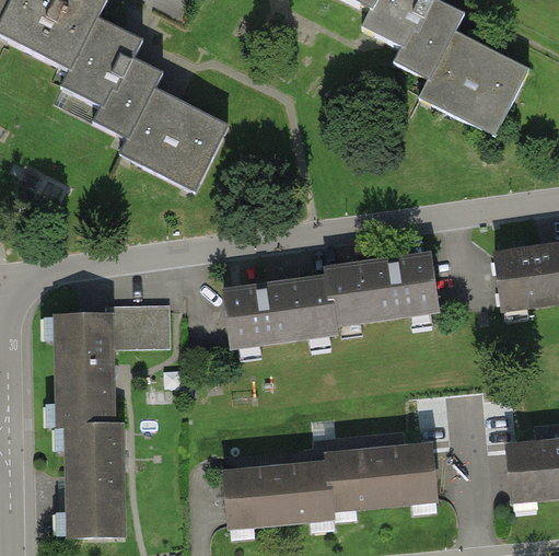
[(197,188),(230,124),(179,99),(156,88),(164,72),(137,58),(144,42),(121,30),(99,19),(108,0),(0,0),(0,33),(73,70),(65,88),(102,106),(94,120),(131,139),(125,153),(197,188)]
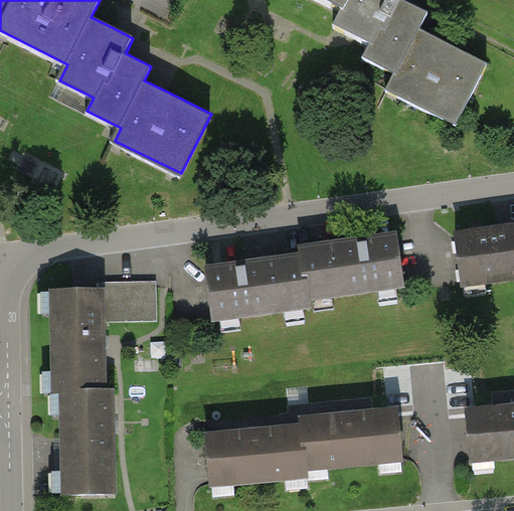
[(456,122),(486,62),(439,38),(419,28),(427,12),(403,0),(324,0),(345,10),(337,25),(372,43),(365,56),(397,72),(389,89),(456,122)]
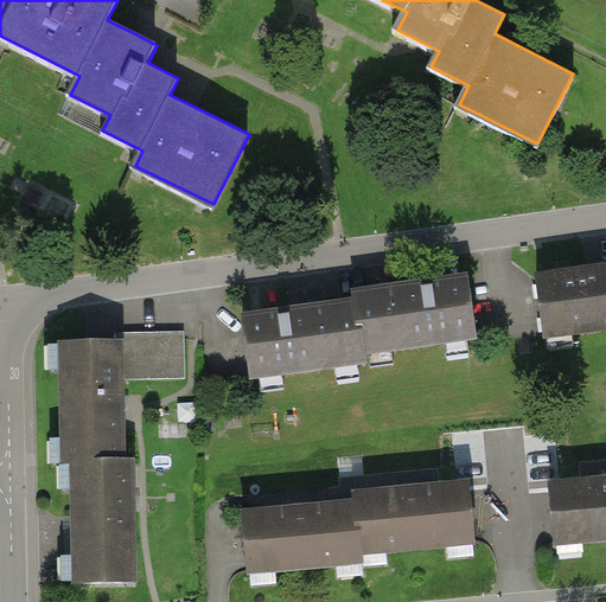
[(605,266),(601,267),(535,276),(543,332),(605,322),(605,266)]
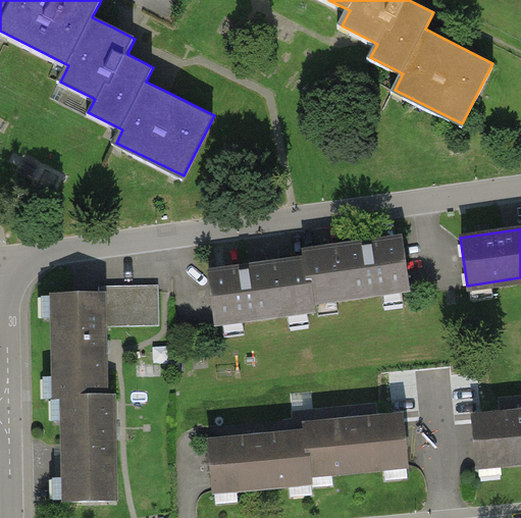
[(307,253),(308,261),(279,265),(211,274),(217,322),(314,309),(313,299),(409,286),(403,241),(347,248),(307,253)]
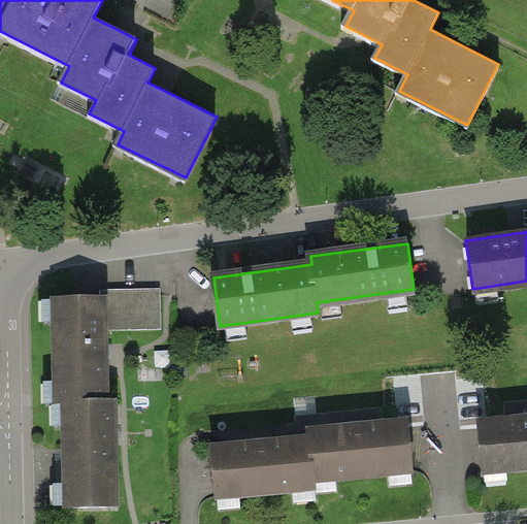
[(161,292),(105,295),(106,325),(161,325),(161,292)]
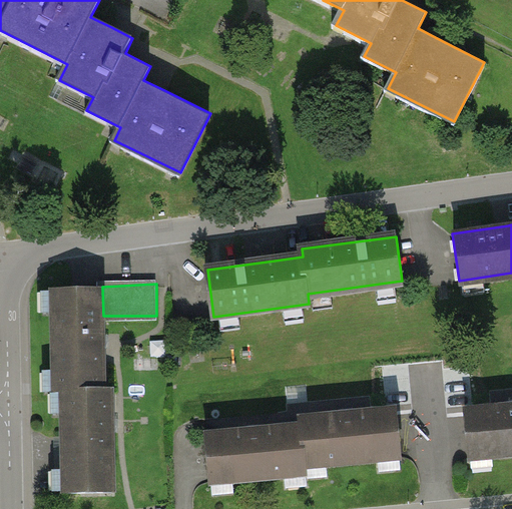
[(57,388),(65,388),(66,492),(112,491),(111,413),(111,387),(104,387),(103,338),(103,316),(102,287),(56,288),(57,388)]
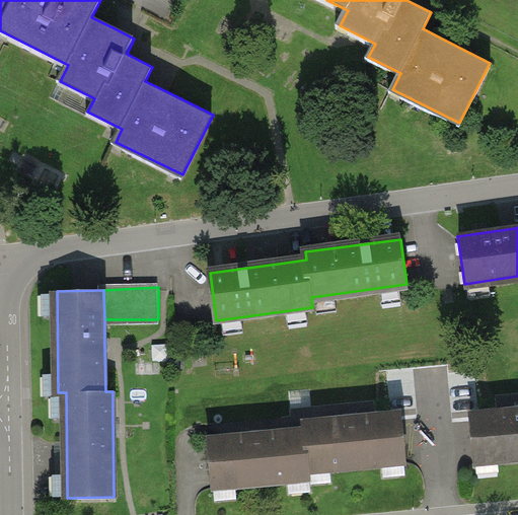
[(517,410),(470,415),(474,462),(517,457),(517,410)]
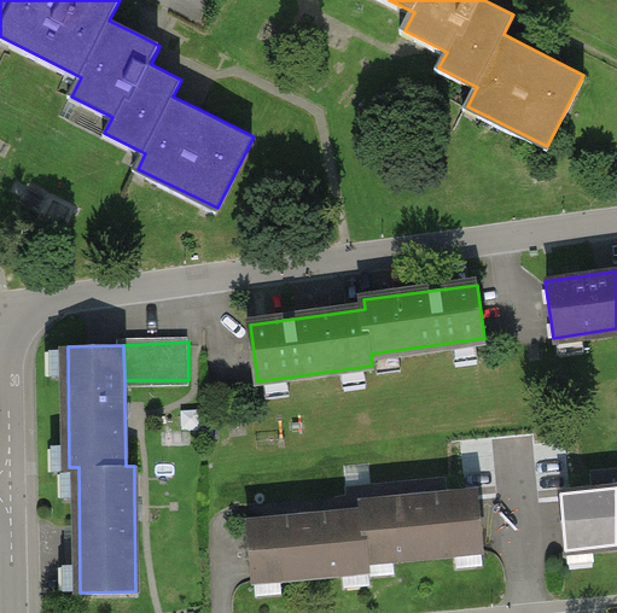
[(246,523),(252,582),(370,570),(368,559),(483,549),(477,491),(425,496),(360,502),(361,512),(316,515),(246,523)]
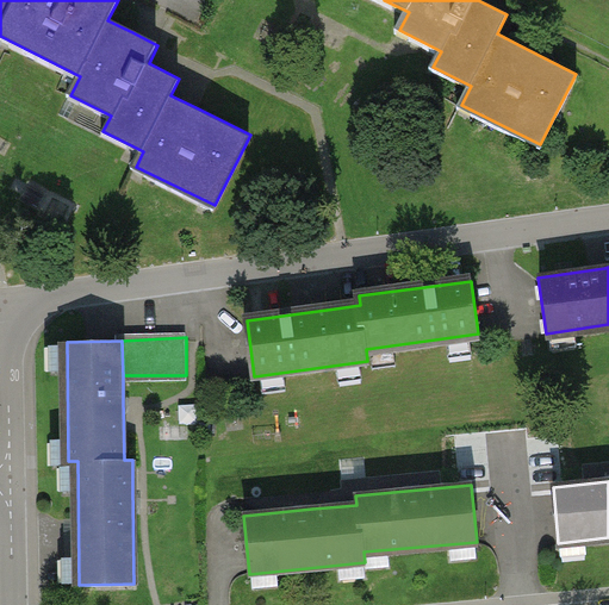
All buildings are outlined.
